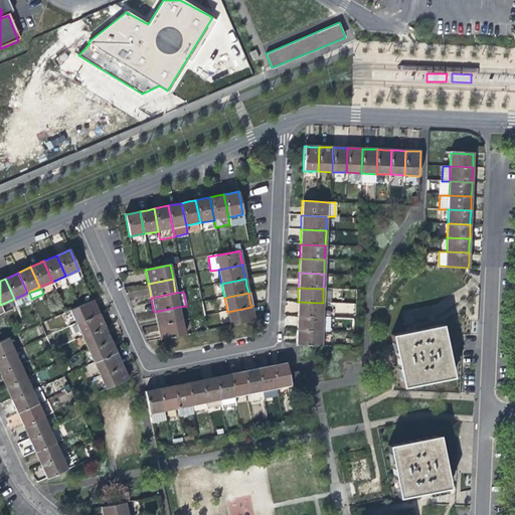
[(70,311),(76,324),(99,314),(96,307),(93,301),(79,306),(70,311)]
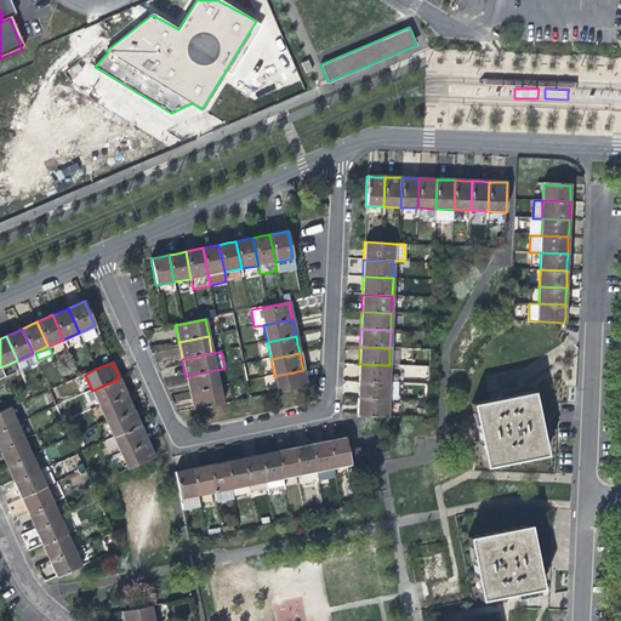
[(388,382),(389,365),(359,364),(358,374),(358,381),(388,382)]
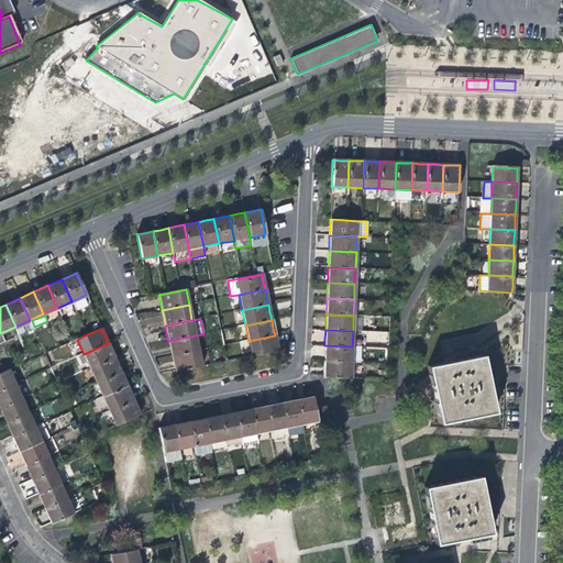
[(198,351),(195,335),(168,341),(170,350),(172,356),(198,351)]
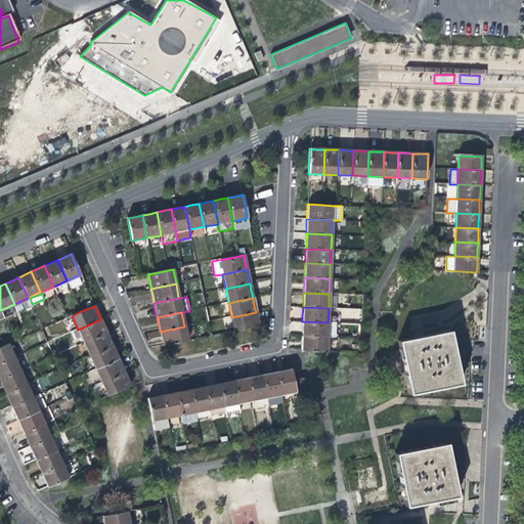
[(257,319),(256,312),(231,317),(233,332),(259,326),(257,319)]
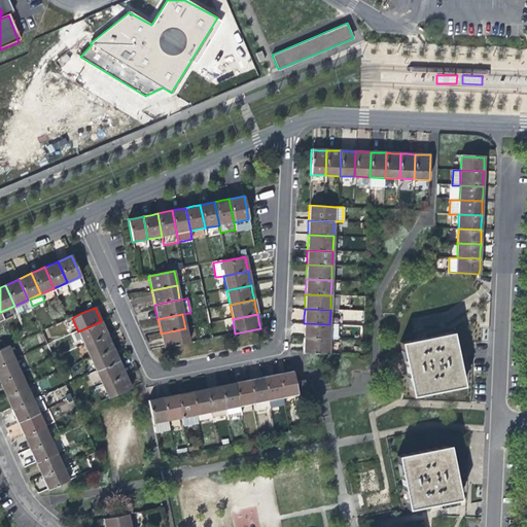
[(103,326),(101,321),(78,331),(83,345),(107,335),(103,326)]
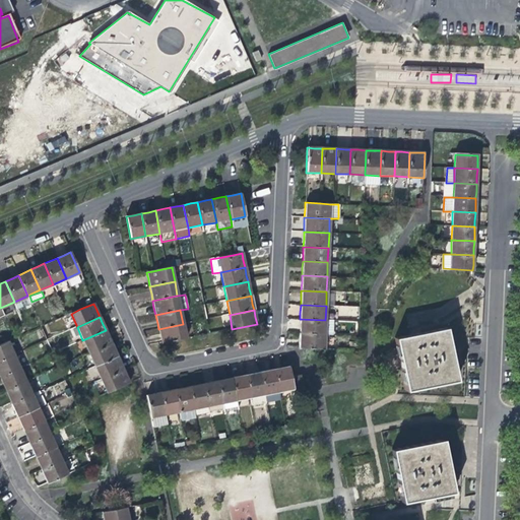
[(300,326),(300,333),(325,334),(325,320),(300,319),(300,326)]
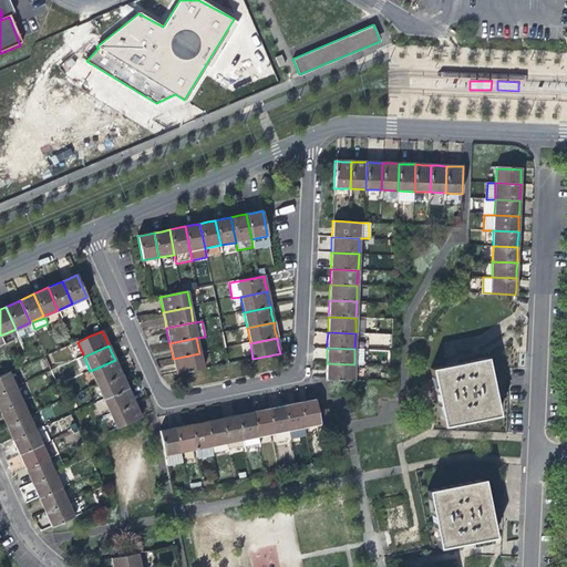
[(203,369),(199,353),(173,359),(174,367),(176,374),(203,369)]
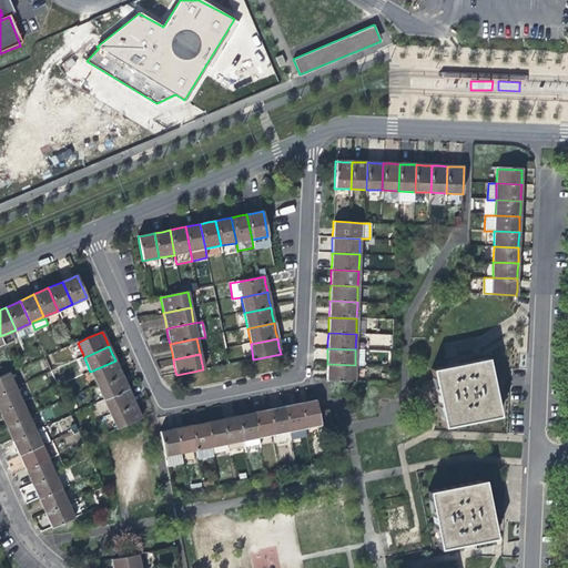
[(438,396),(444,425),(499,415),(488,359),(454,365),(433,369),(437,393),(438,396)]
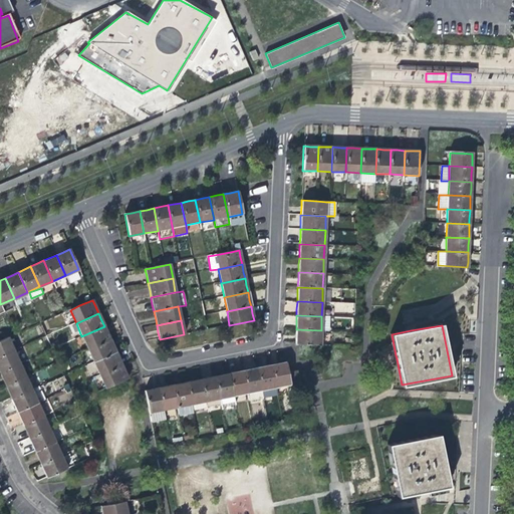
[(107,333),(104,326),(81,336),(87,348),(109,338),(107,333)]
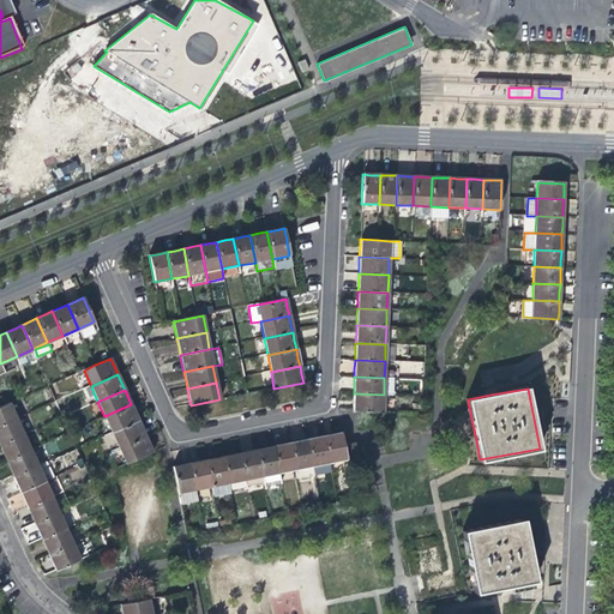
[(383,411),(384,395),(354,393),(353,402),(353,410),(383,411)]
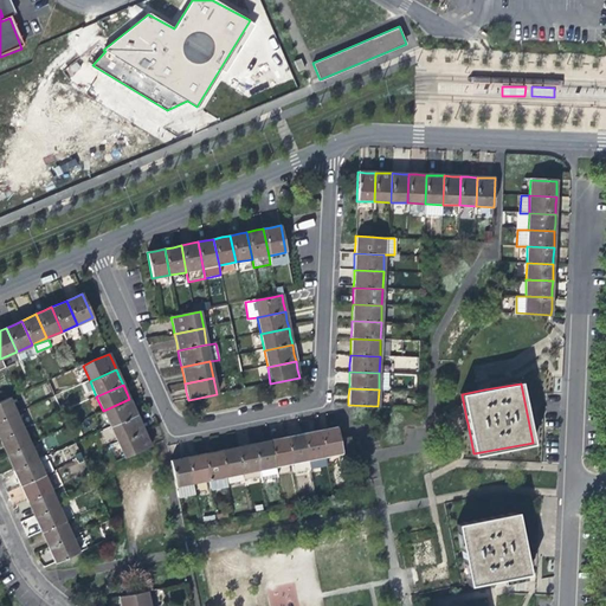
[(0,420),(17,413),(10,398),(1,401),(0,401),(0,420)]
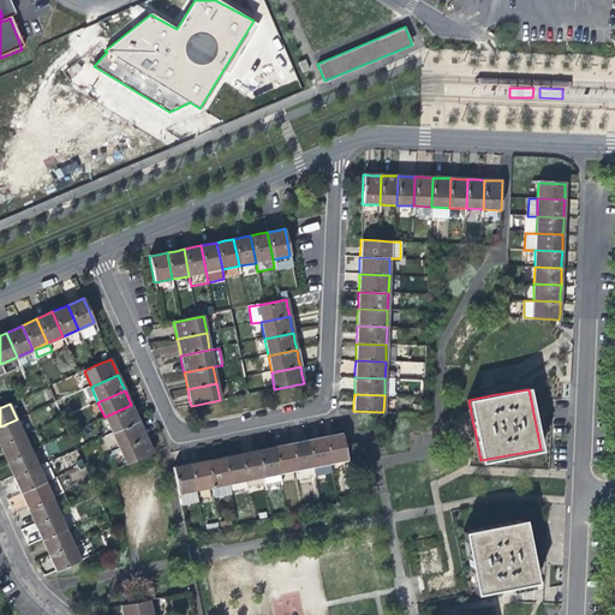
[(135,413),(131,405),(105,417),(112,434),(139,422),(135,413)]
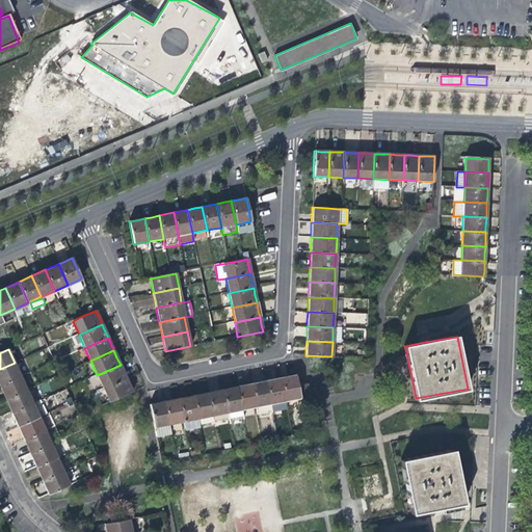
[(0,384),(21,376),(15,363),(0,369),(0,384)]
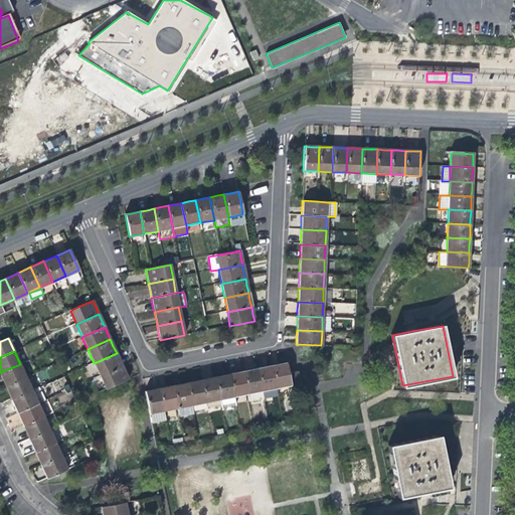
[(119,359),(117,353),(94,363),(100,376),(122,366),(119,359)]
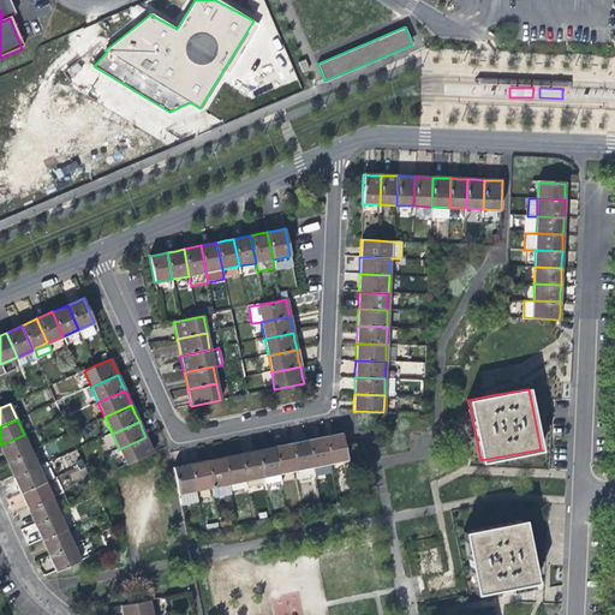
[(329,464),(346,460),(344,447),(341,434),(329,436),(324,437),(329,464)]
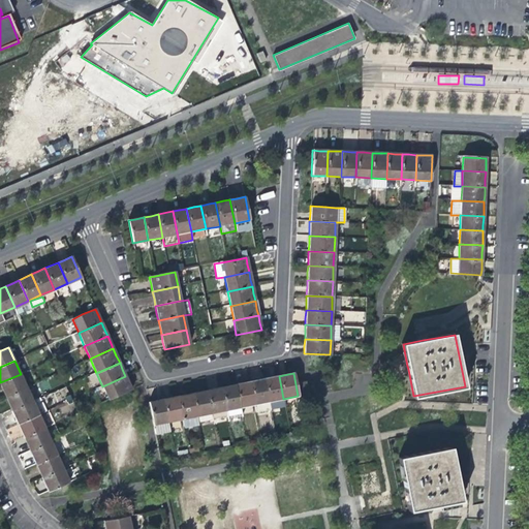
[(26,387),(21,374),(0,382),(0,385),(2,391),(5,397),(26,387)]
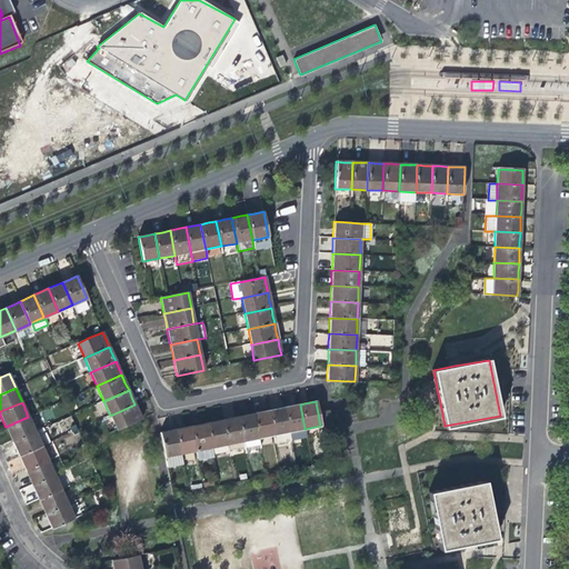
[(138,411),(135,405),(110,416),(117,430),(142,419),(138,411)]
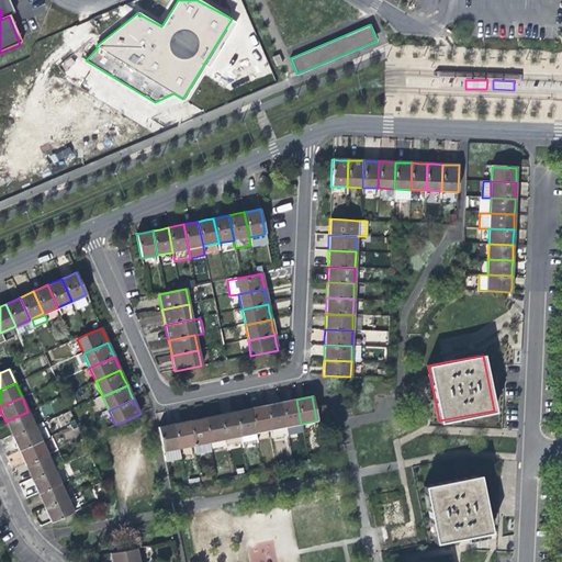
[(284,427),(301,424),(296,400),(288,402),(280,403),(284,427)]
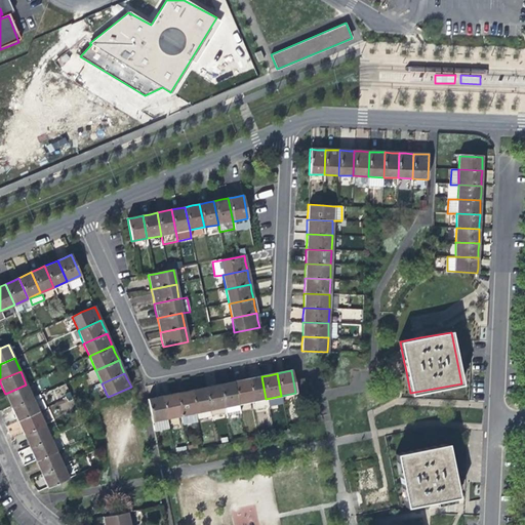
[(252,402),(266,399),(261,376),(254,378),(247,379),(252,402)]
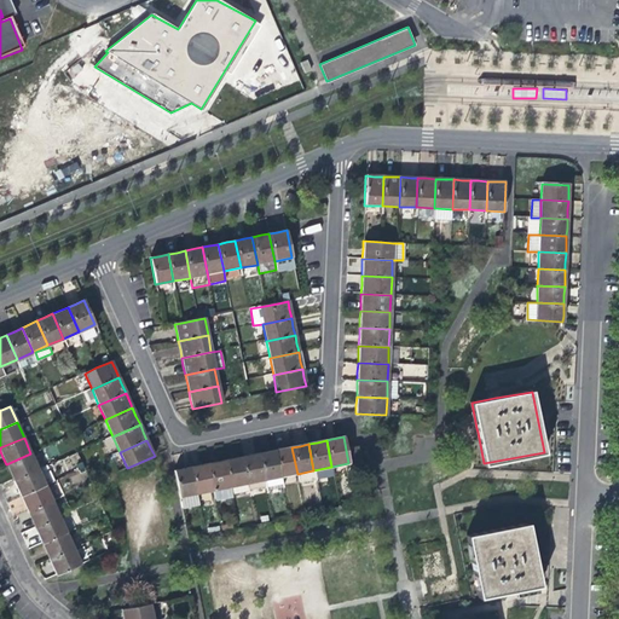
[(281,478),(298,474),(291,447),(284,449),(276,451),(281,478)]
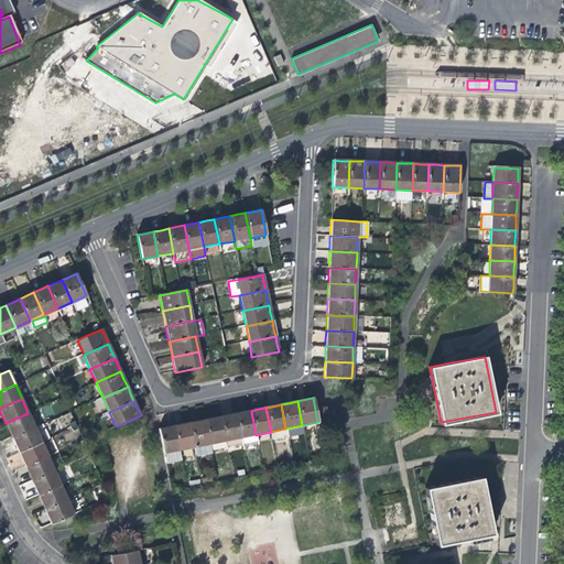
[(315,410),(317,422),(328,420),(325,408),(315,410)]
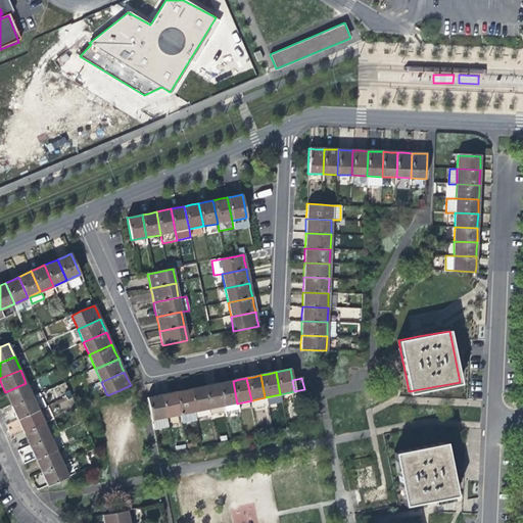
[(223,406),(237,403),(233,381),(225,382),(219,384),(223,406)]
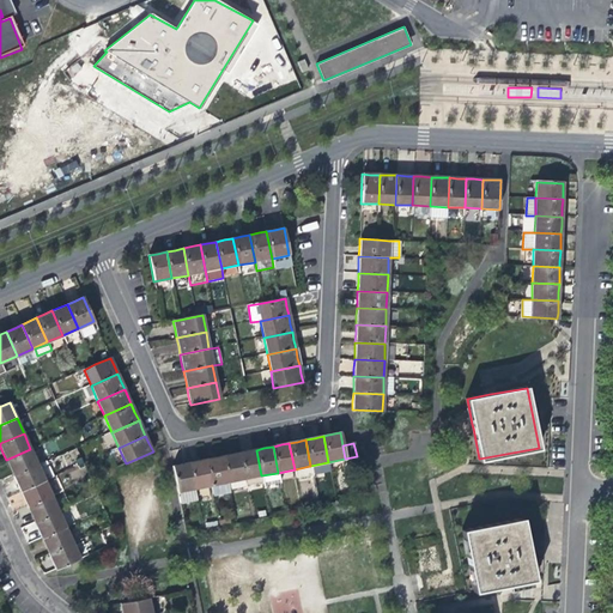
[(37,465),(30,449),(6,460),(10,468),(13,475),(37,465)]
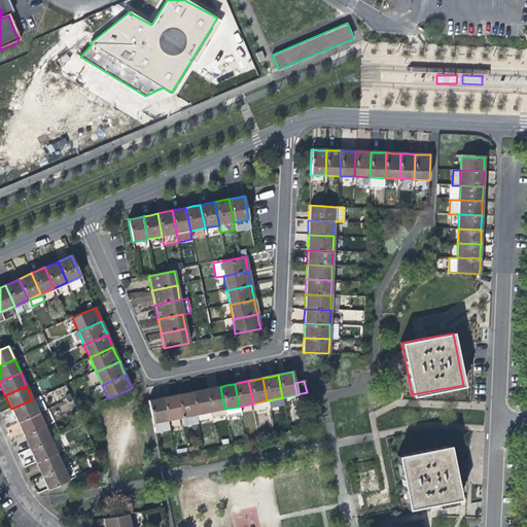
[(210,412),(224,409),(220,387),(211,389),(206,390),(210,412)]
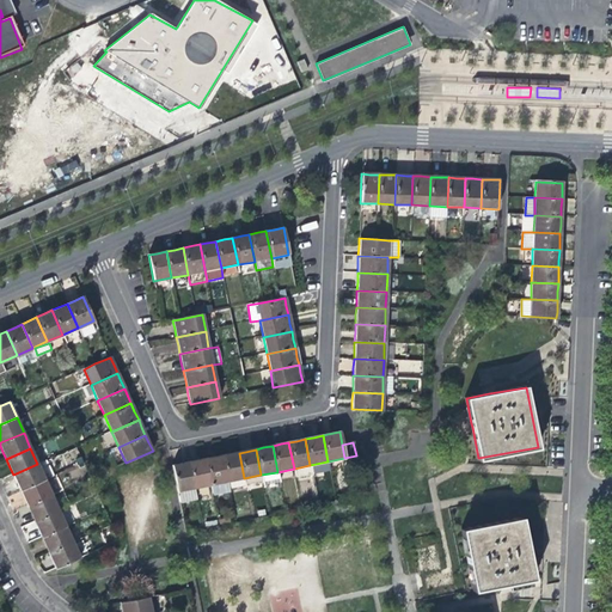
[(227,482),(244,478),(239,453),(231,454),(222,457),(227,482)]
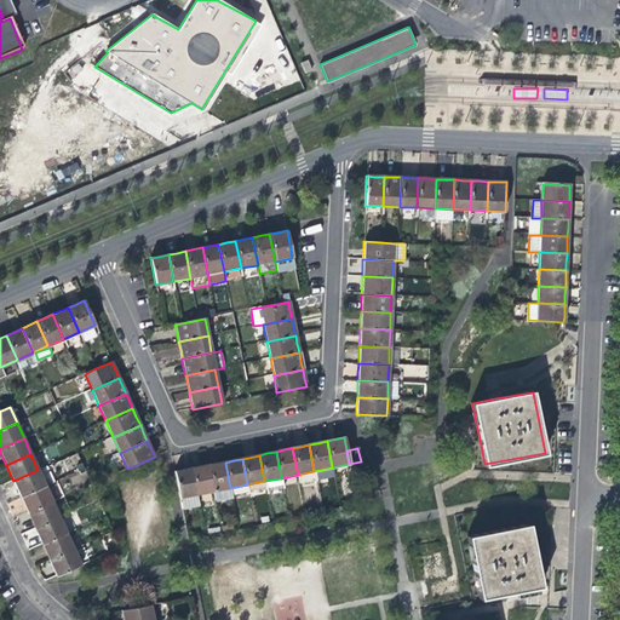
[(233,500),(230,488),(225,463),(218,464),(208,465),(213,492),(216,504),(233,500)]
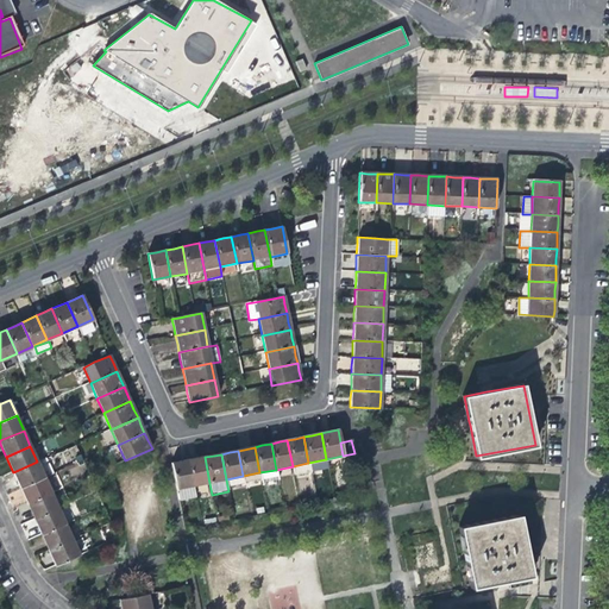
[(193,487),(209,483),(205,457),(195,459),(188,460),(193,487)]
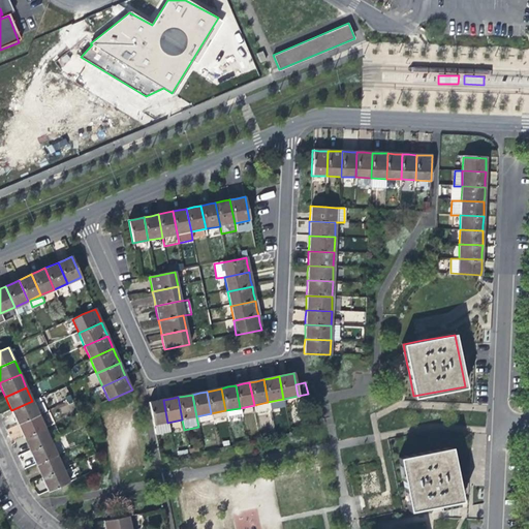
[(169,431),(167,423),(163,400),(155,402),(149,403),(155,434),(169,431)]
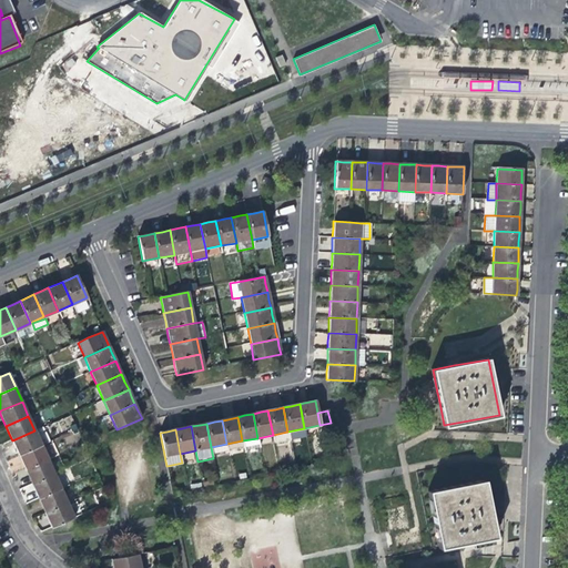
[(41,445),(34,430),(12,440),(16,448),(19,455),(41,445)]
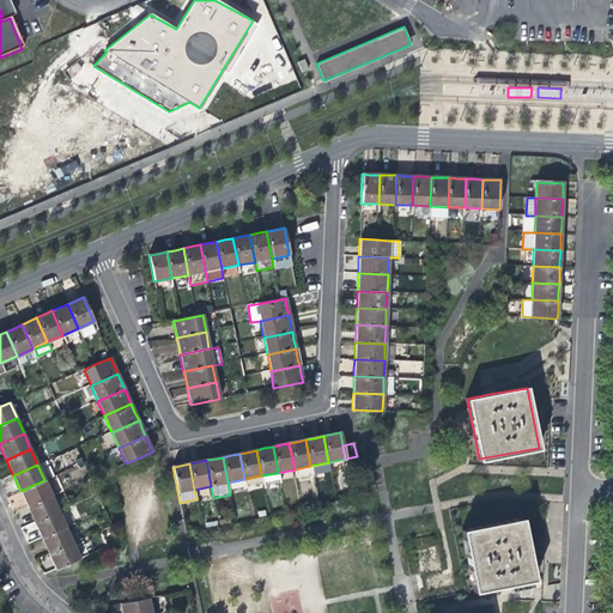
[(52,497),(44,480),(20,491),(24,502),(28,508),(52,497)]
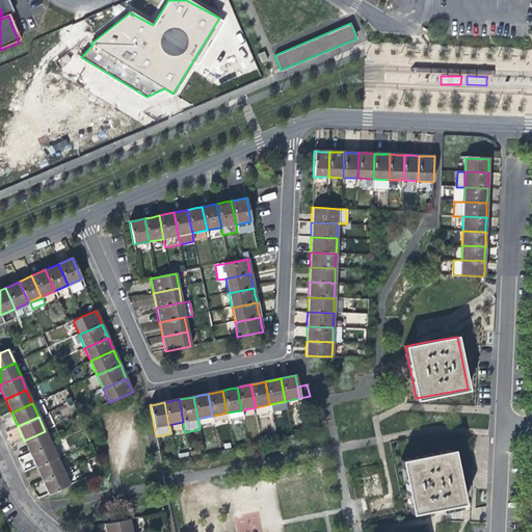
[(51,445),(45,431),(24,441),(27,448),(29,454),(51,445)]
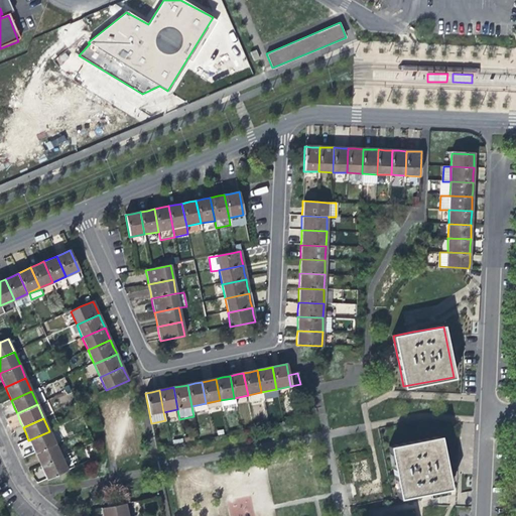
[(55,443),(49,431),(28,440),(30,444),(34,453),(55,443)]
